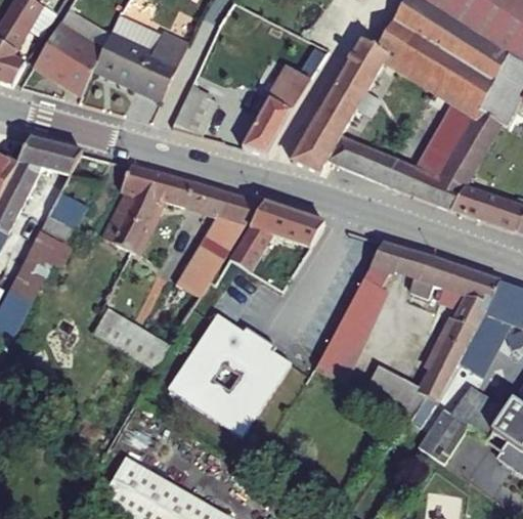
[(10,0),(0,17),(0,80),(9,84),(24,61),(12,54),(40,6),(29,0),(10,0)]
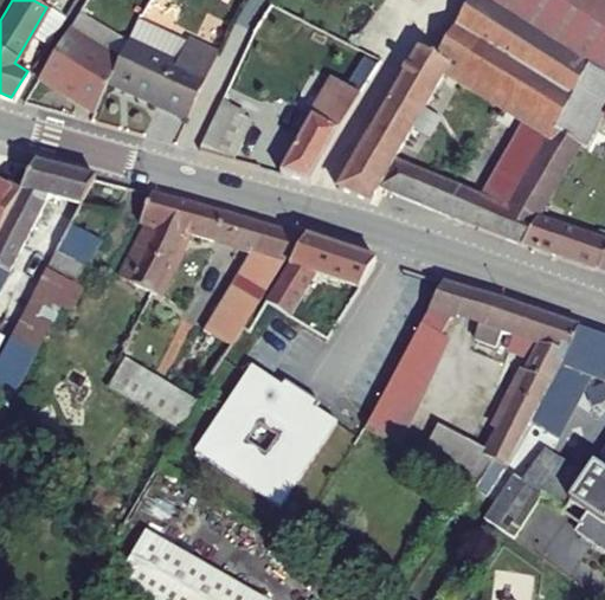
[(33,0),(46,7),(52,11),(58,0),(33,0)]
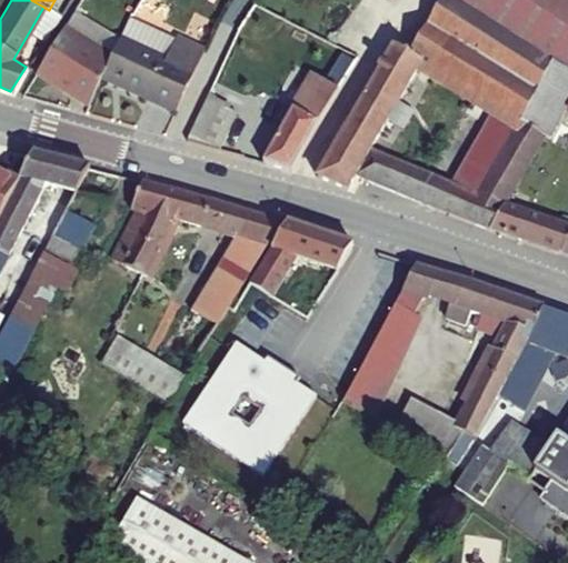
[(55,0),(49,10),(61,18),(73,0),(55,0)]
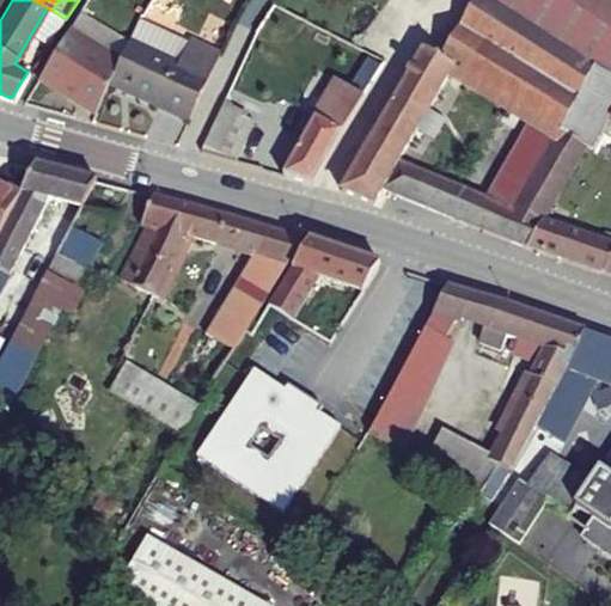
[(600,270),(602,268),(609,255),(586,245),(536,227),(585,144),(591,147),(610,112),(610,6),(599,0),(471,0),(458,23),(482,37),(460,71),(557,129),(512,208),(482,194),(470,221),(532,246),(600,270)]
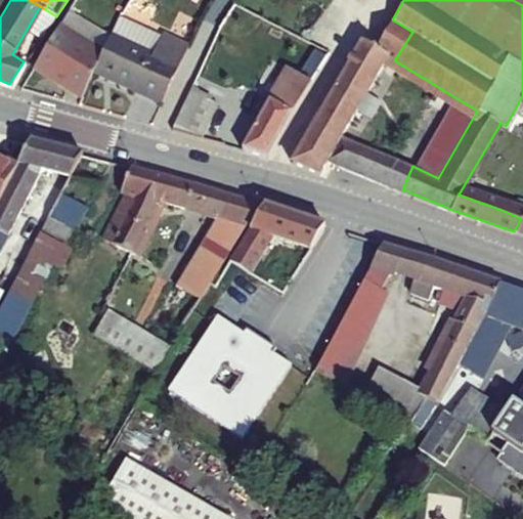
[(362,37),(322,103),(348,118),(386,55),(394,60),(412,32),(392,19),(376,46),(362,37)]
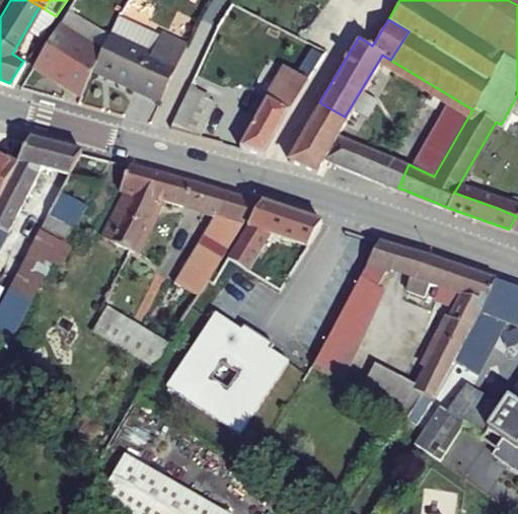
[(72,91),(84,69),(95,50),(57,26),(32,67),(72,91)]
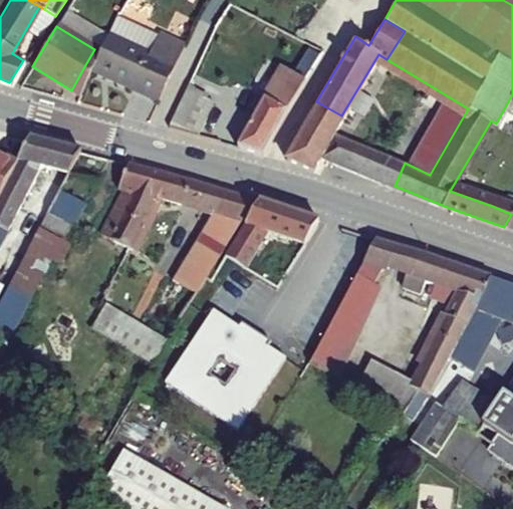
[(83,68),(147,104),(178,51),(155,37),(144,57),(103,33),(94,49),(83,68)]
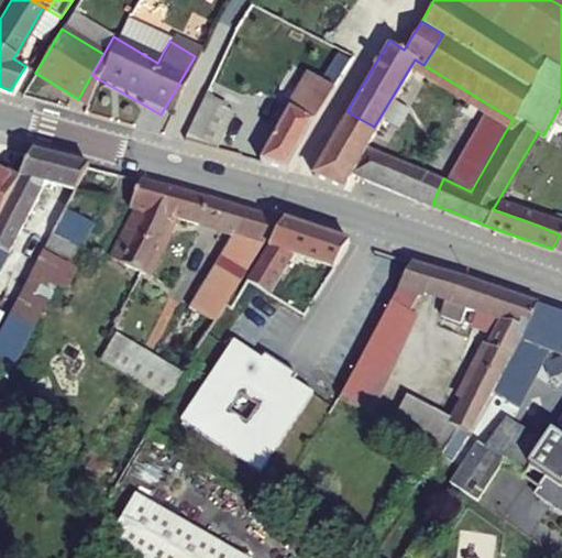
[(256,157),(283,164),(327,88),(315,80),(308,91),(297,84),(256,157)]
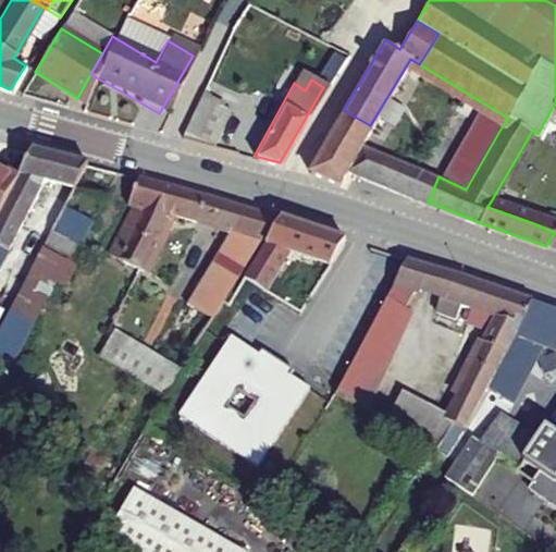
[(175,135),(209,144),(226,106),(196,92),(175,135)]
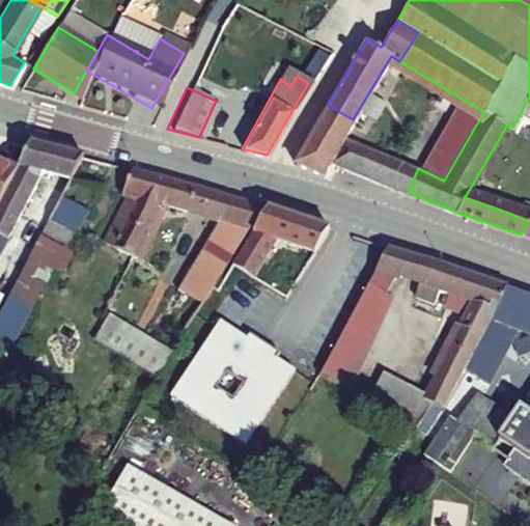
[(327,105),(318,119),(344,135),(353,119),(327,105)]
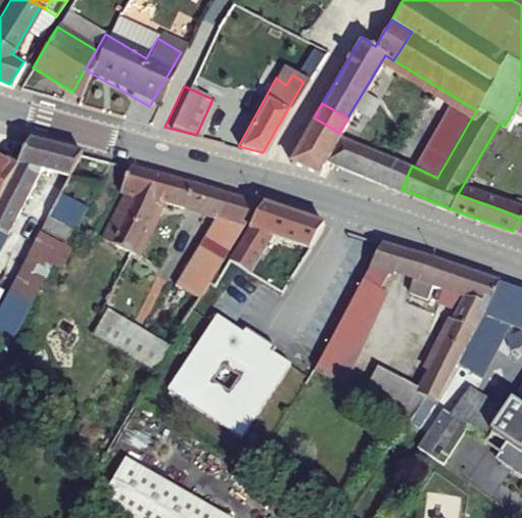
[(314,118),(289,159),(318,171),(326,156),(384,182),(394,157),(338,135),(339,133),(314,118)]
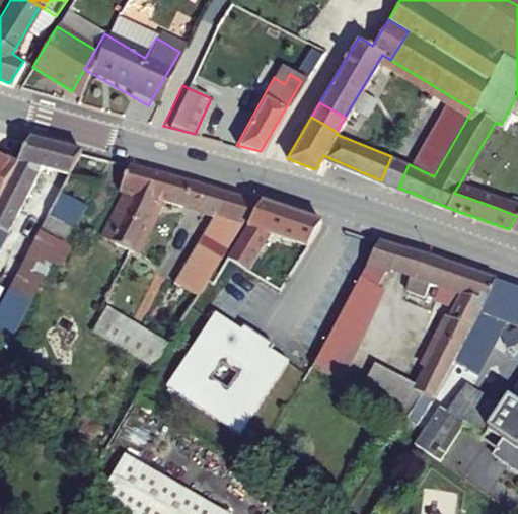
[(0,225),(5,228),(8,222),(23,195),(29,182),(41,163),(67,170),(79,148),(26,137),(22,144),(8,171),(0,186),(0,225)]
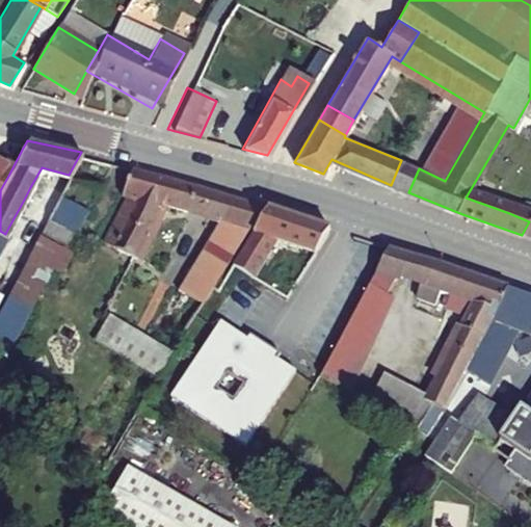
[(47,215),(71,228),(108,159),(81,152),(69,175),(47,215)]
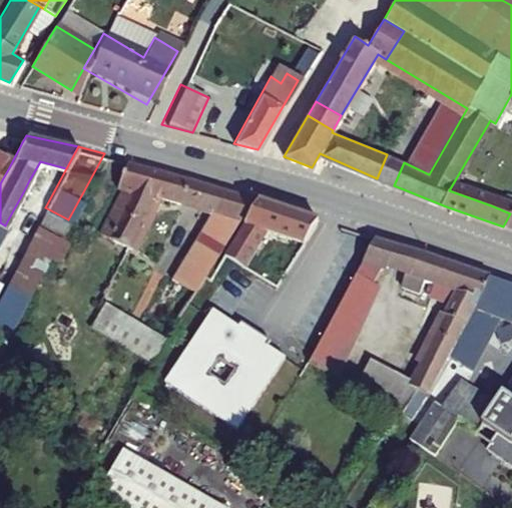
[(387,154),(377,178),(394,185),(404,162),(387,154)]
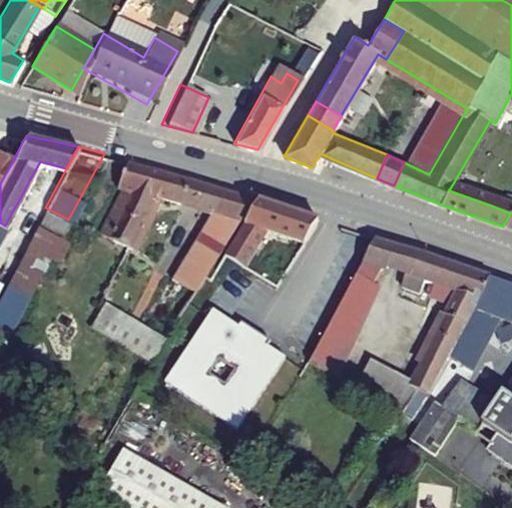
[(118,234),(101,266),(124,279),(147,293),(137,310),(164,325),(187,285),(189,287),(201,266),(205,269),(249,195),(125,159),(114,179),(119,182),(98,222),(118,234)]
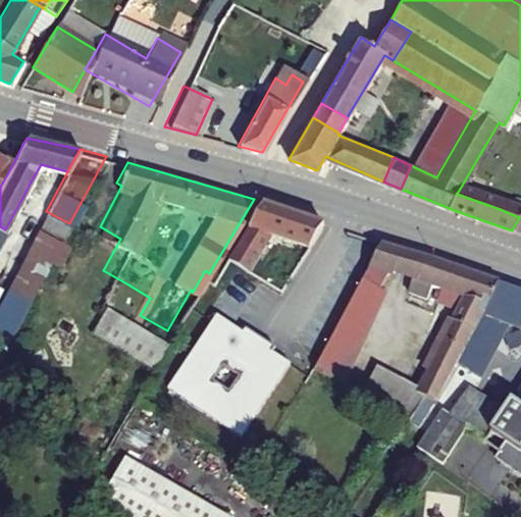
[(23,196),(33,201),(40,189),(30,184),(23,196)]
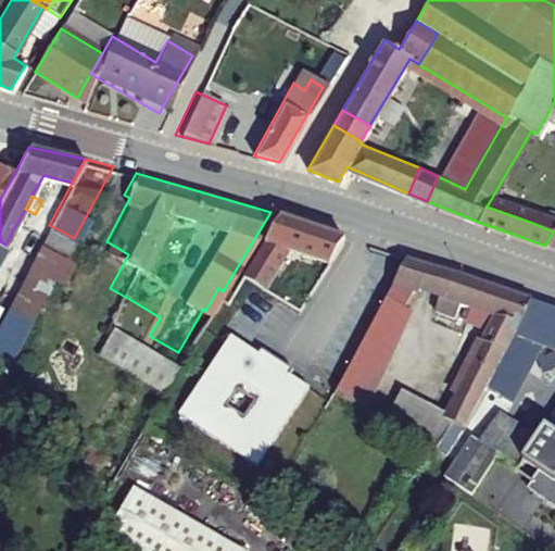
[(278,214),(266,236),(331,253),(344,232),(280,211),(278,214)]
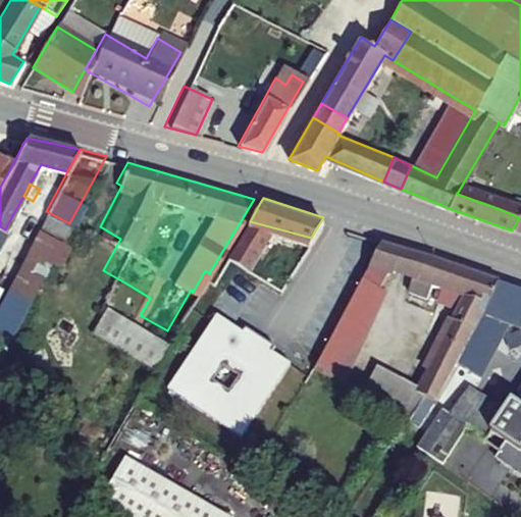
[(15,236),(18,228),(8,223),(5,229),(15,236)]
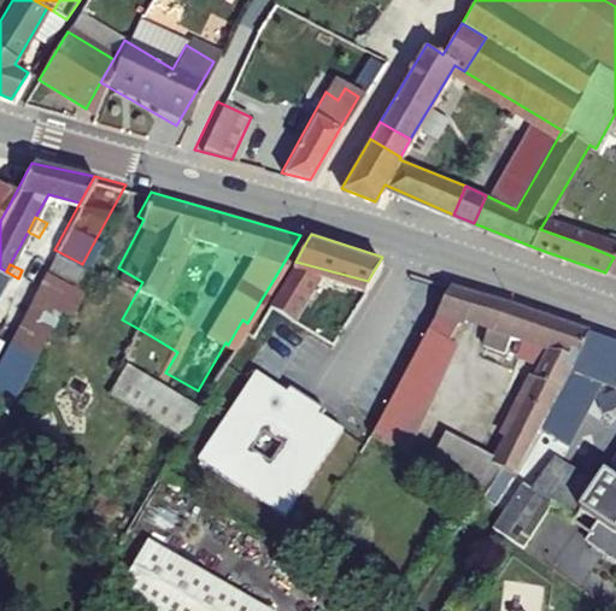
[(0,375),(0,406),(18,416),(80,289),(50,275),(0,375)]
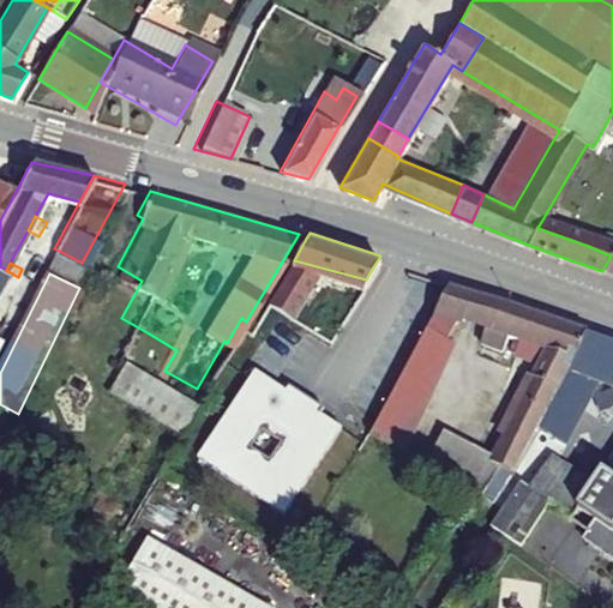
[(534,434),(538,427),(588,338),(455,293),(419,360),(414,368),(437,379),(467,327),(547,359),(509,431),(514,433),(498,459),(415,416),(394,405),(377,431),(496,494),(517,462),(527,447),(534,434)]
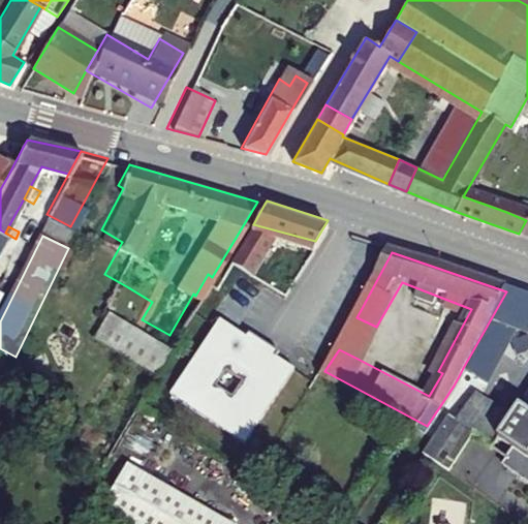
[(121,301),(128,288),(104,274),(97,286),(121,301)]
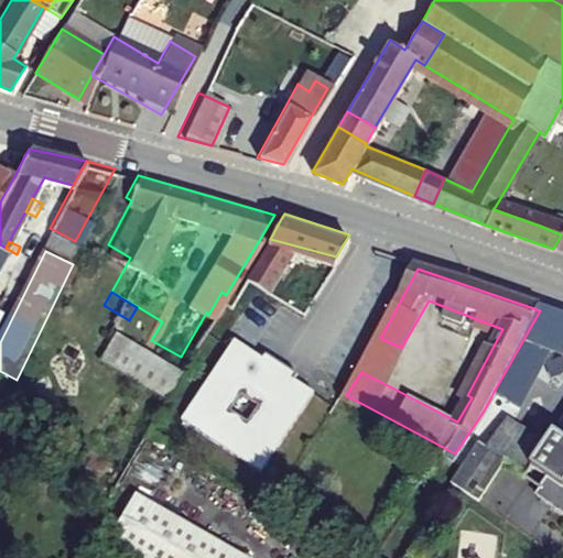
[(553,353),(562,358),(562,319),(540,310),(494,392),(517,407),(553,353)]
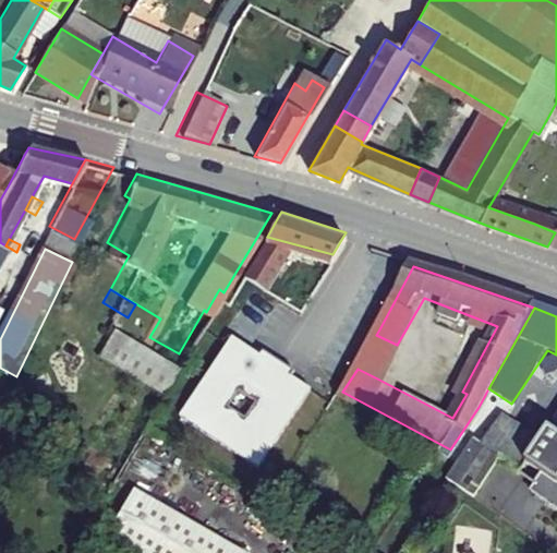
[(182,409),(264,461),(315,381),(294,368),(298,363),(287,357),(265,343),(262,347),(233,328),(182,409)]
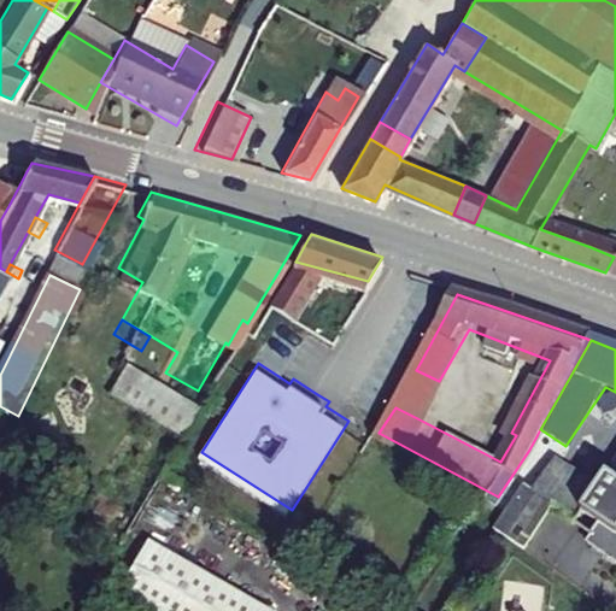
[(174,433),(188,400),(123,370),(109,403),(174,433)]
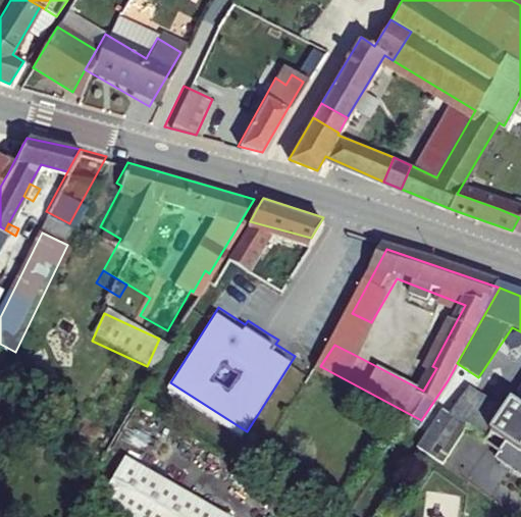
[(353,354),(371,322),(352,313),(334,345),(353,354)]
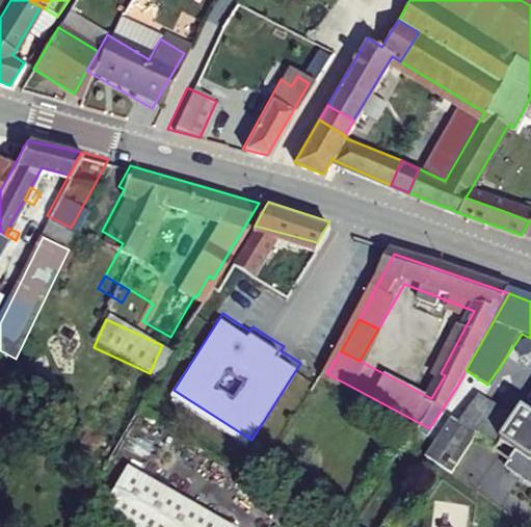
[(320,374),(334,341),(316,334),(303,368),(320,374)]
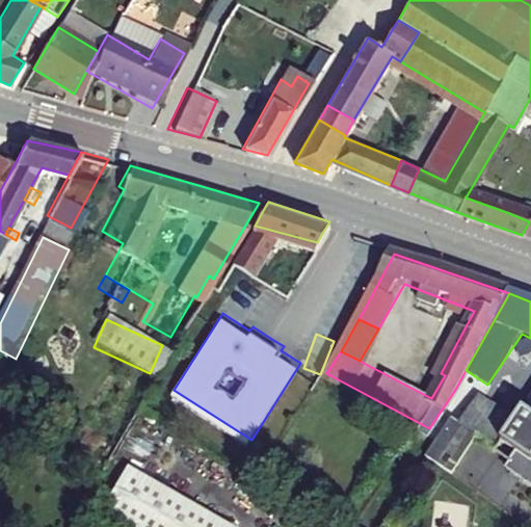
[(433,456),(453,471),(474,440),(494,455),(501,445),(519,420),(519,419),(483,397),(465,424),(458,420),(433,456)]
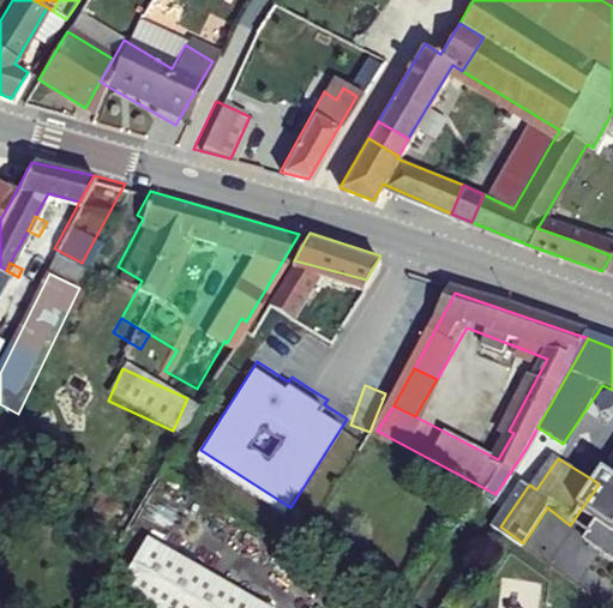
[(612,467),(607,475),(606,474),(599,483),(599,485),(578,513),(594,524),(586,536),(588,539),(584,543),(612,563),(612,467)]
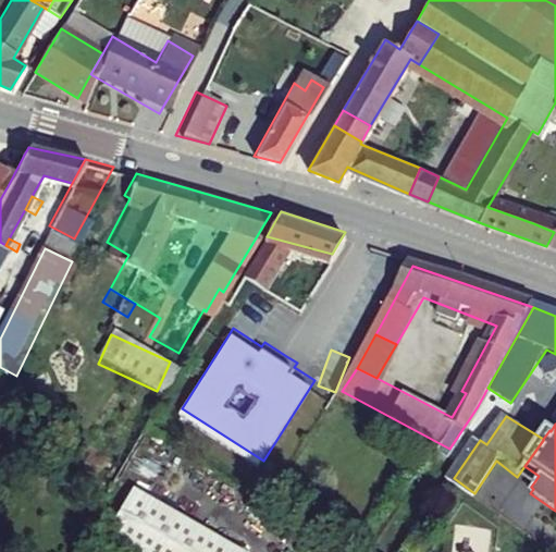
[(238,551),(241,548),(128,482),(102,527),(145,551),(238,551)]
